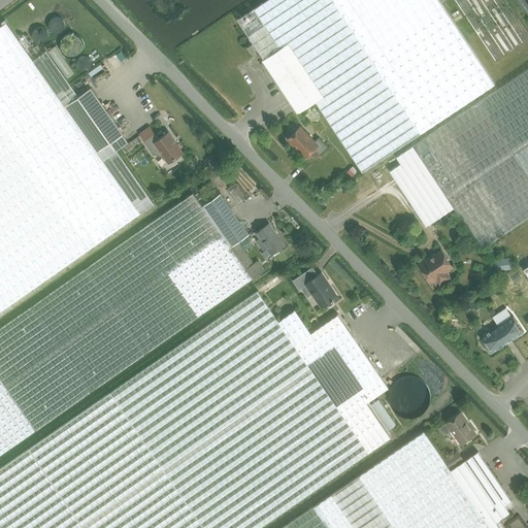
[(440,0),(266,0),(238,19),(264,59),(263,60),(299,113),(316,101),(363,171),(496,84),(440,0)]
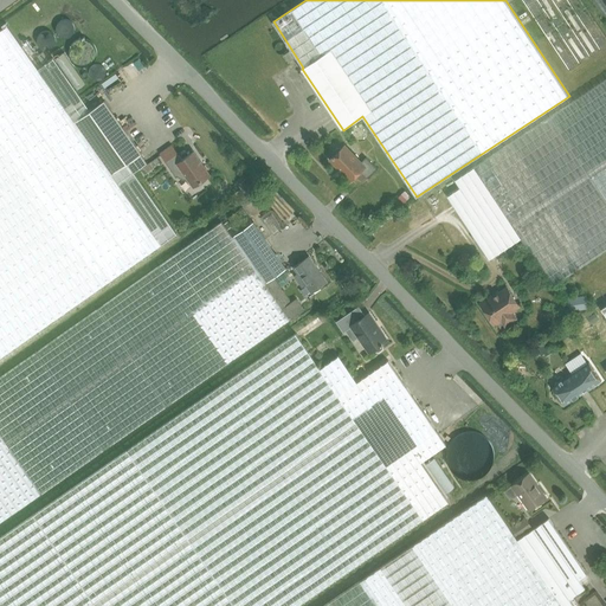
[(0,30),(0,356),(161,244),(176,233),(147,189),(134,172),(148,162),(141,154),(142,153),(105,100),(91,110),(53,58),(38,69),(7,25),(0,30)]
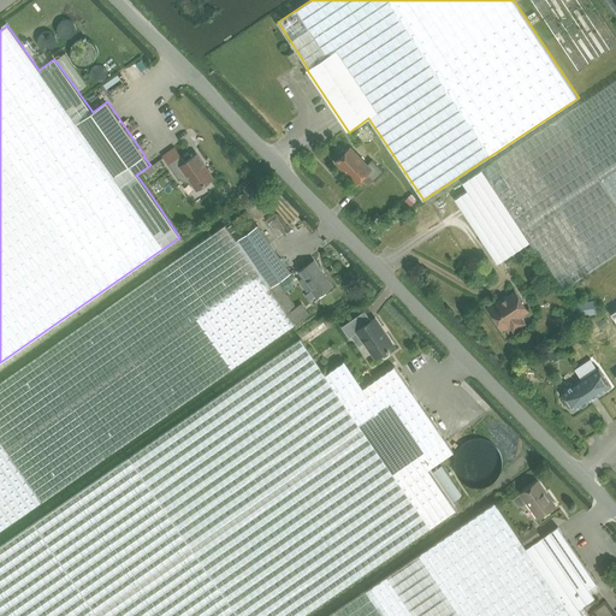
[(298,60),(294,52),(289,55),(294,63),(298,60)]
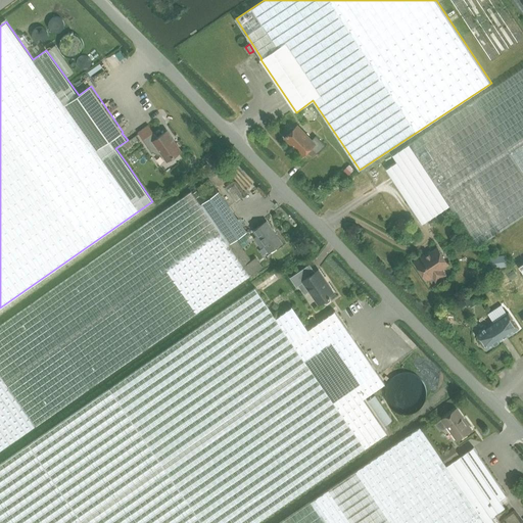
[(114,54),(120,60),(125,57),(121,50),(114,54)]
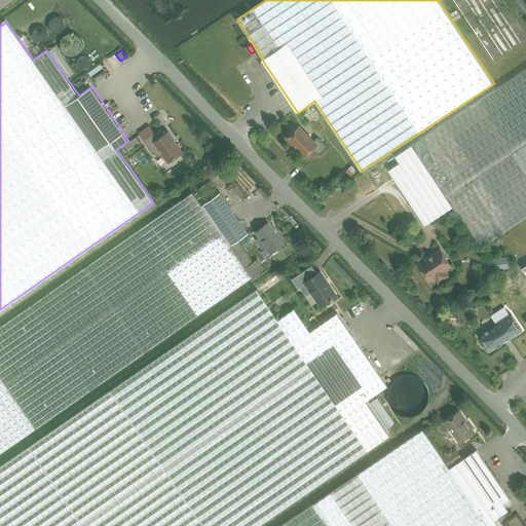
[(399,162),(388,170),(424,225),(436,218),(452,208),(480,248),(499,234),(525,217),(525,69),(411,145),(395,156),(399,162)]
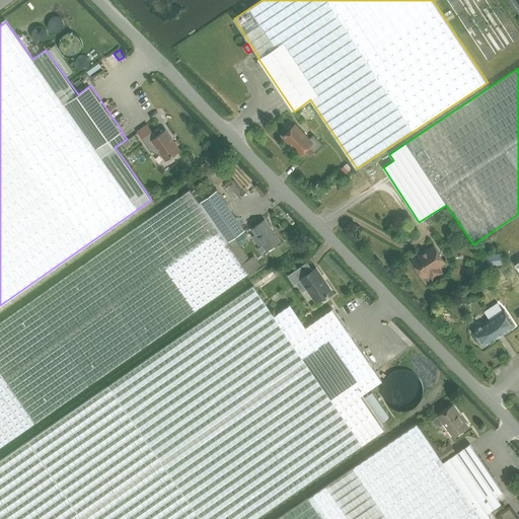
[(300,154),(305,150),(311,156),(314,153),(323,144),(314,135),(309,139),(295,125),(283,136),(300,154)]
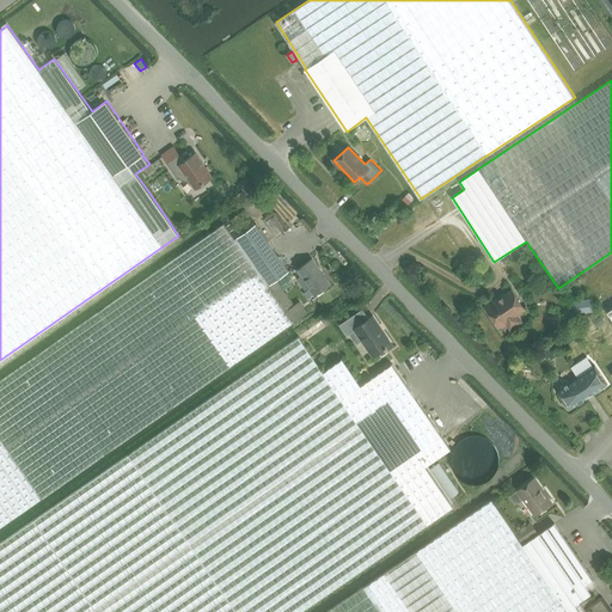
[(179,177),(183,179),(187,181),(190,181),(196,188),(212,177),(196,153),(184,161),(179,154),(167,164),(178,178),(179,177)]
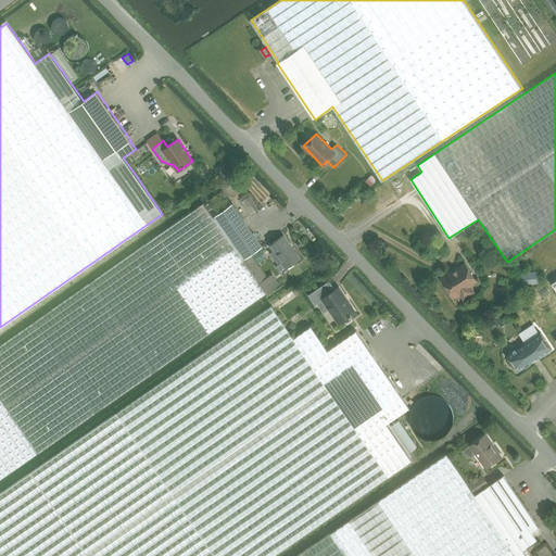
[(376,180),(371,176),(365,181),(370,186),(376,180)]
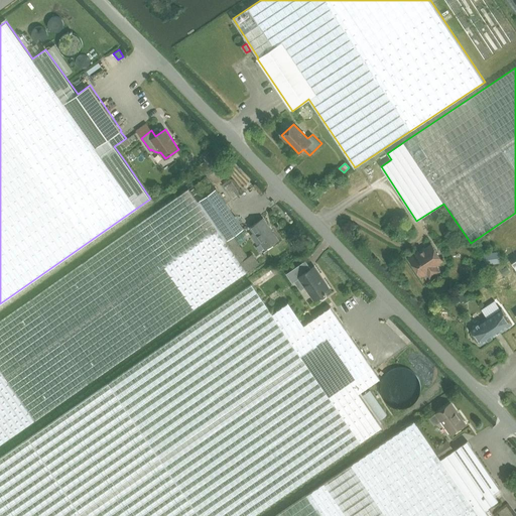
[(232,182),(225,187),(233,199),(240,194),(232,182)]
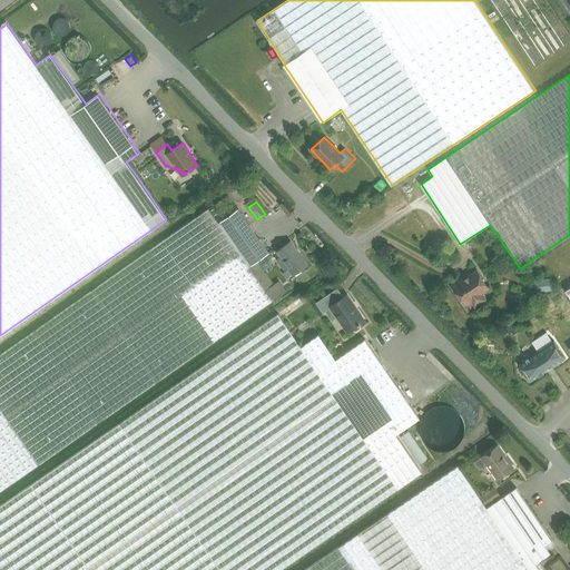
[(269,253),(238,208),(218,223),(208,208),(0,354),(0,492),(278,296),(283,294),(282,293),(285,290),(278,281),(274,284),(257,261),(269,253)]
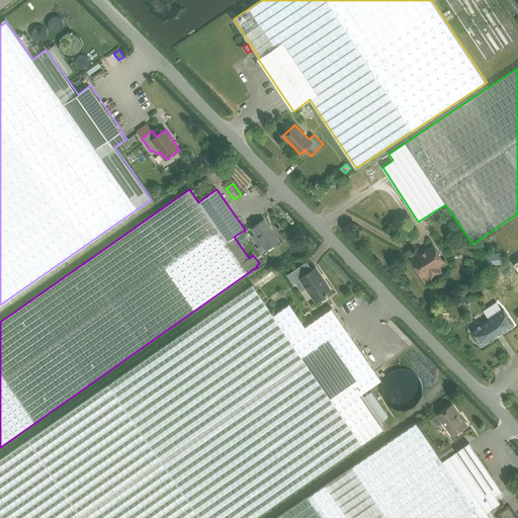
[(279,241),(264,219),(251,228),(255,234),(252,236),(258,245),(262,243),(266,250),(279,241)]
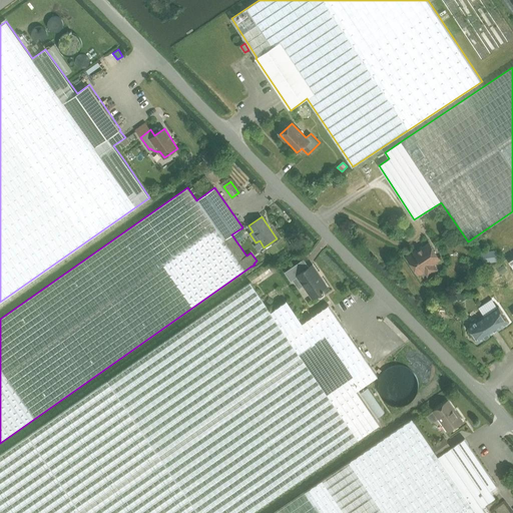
[(425,271),(427,273),(430,274),(434,271),(435,268),(433,265),(440,260),(429,243),(419,250),(418,249),(407,257),(419,275),(425,271)]
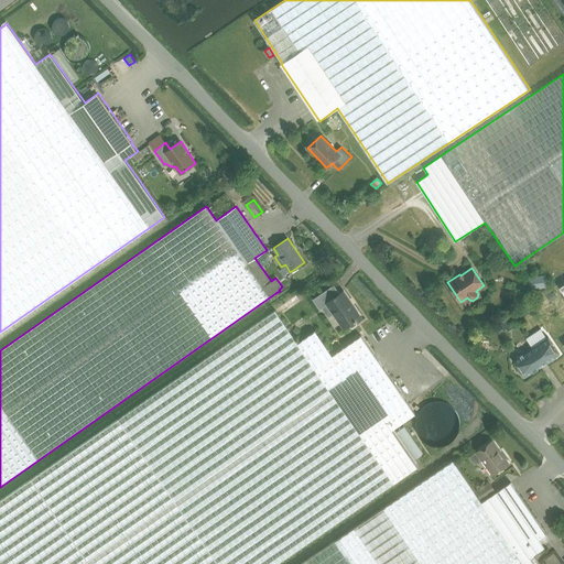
[(545,274),(529,278),(530,290),(546,288),(545,274)]
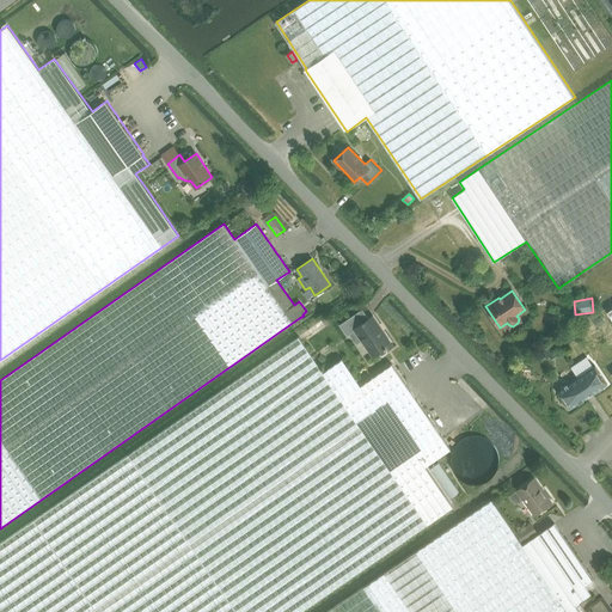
[(372,317),(368,319),(362,310),(341,325),(347,335),(355,329),(373,356),(379,353),(379,354),(383,355),(386,353),(387,349),(386,347),(391,344),(384,332),(383,332),(378,326),(379,325),(372,317)]
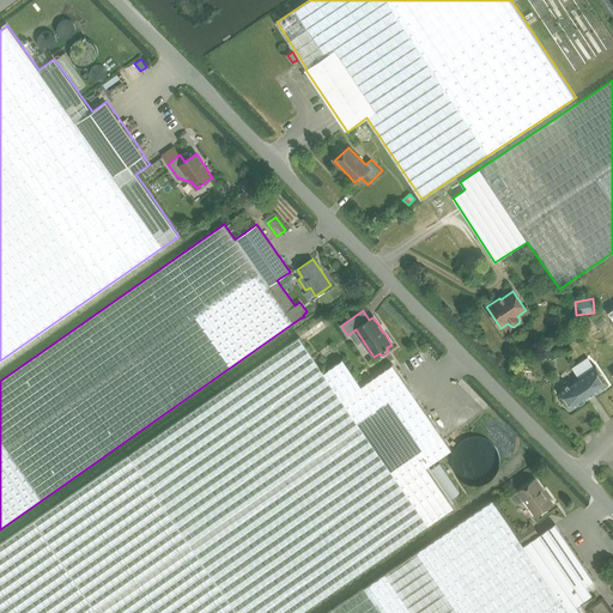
[(602,316),(596,321),(600,327),(606,323),(602,316)]
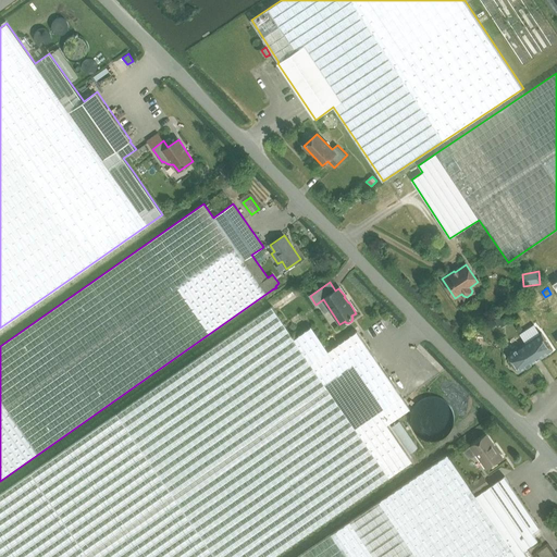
[(294,293),(273,307),(275,311),(297,296),(294,293)]
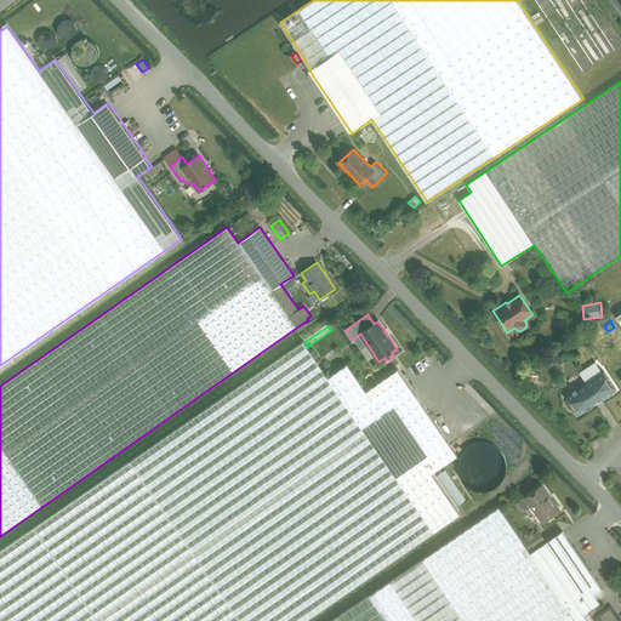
[(457,455),(398,369),(366,392),(347,364),(329,377),(307,347),(305,342),(303,342),(0,551),(0,620),(303,620),(460,513),(432,473),(457,455)]
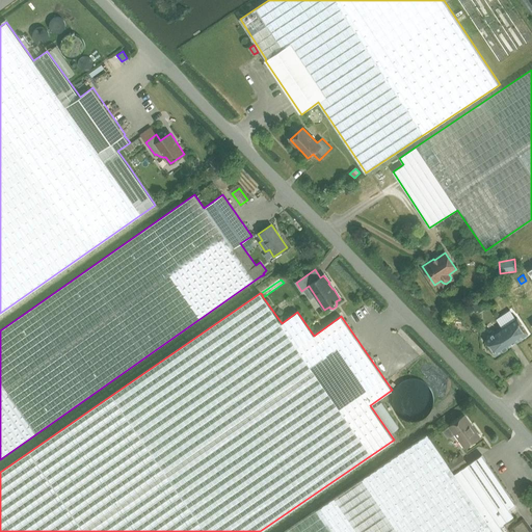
[(481,299),(474,304),(479,314),(487,309),(481,299)]
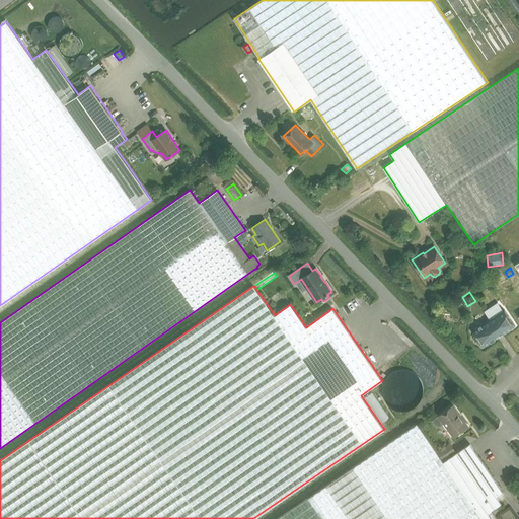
[(484,348),(515,325),(505,310),(472,331),(484,348)]
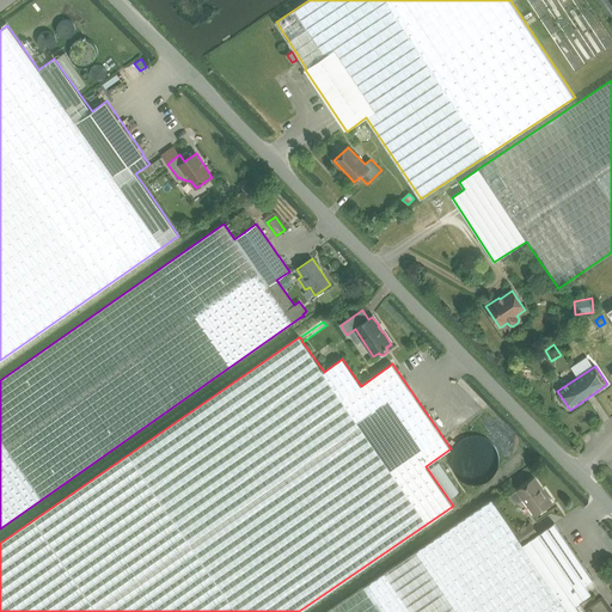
[(534,478),(518,490),(534,515),(543,509),(544,510),(549,507),(549,505),(552,502),(534,478)]
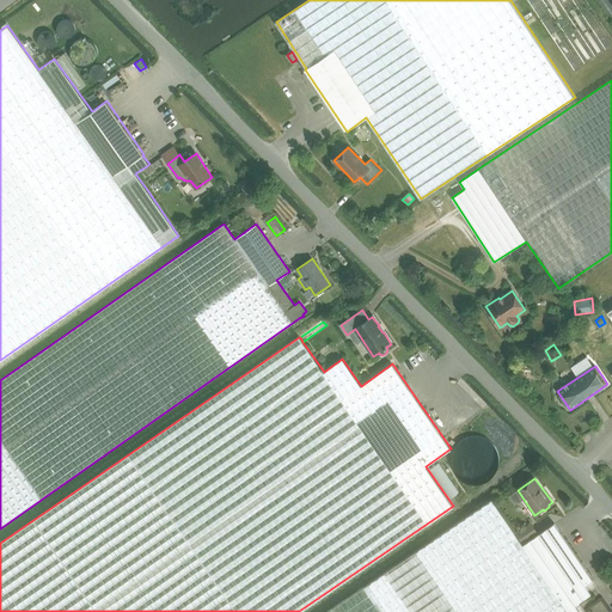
[(580,611),(575,605),(591,594),(585,585),(593,580),(555,524),(522,545),(493,499),(325,611),(580,611)]
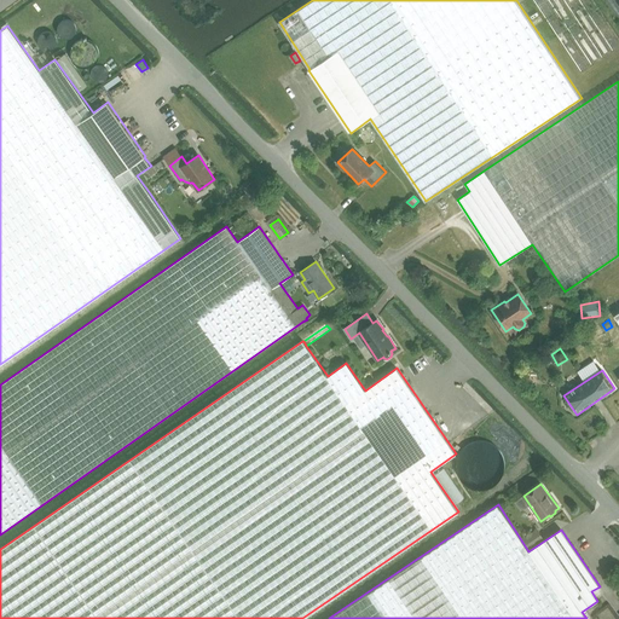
[(528,534),(522,539),(528,549),(543,539),(538,532),(531,537),(528,534)]
